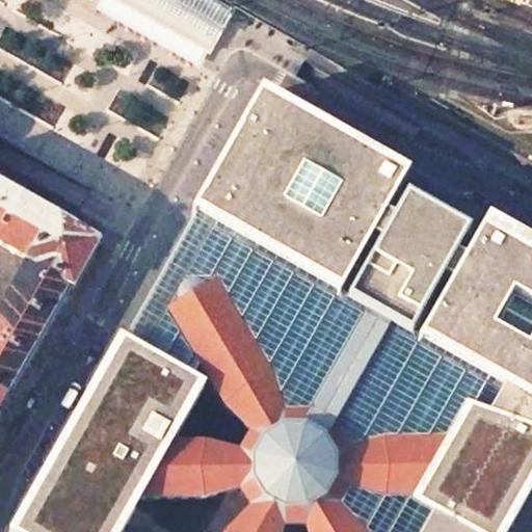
[(100,0),(98,4),(203,63),(219,31),(223,25),(233,7),(221,1),(219,0),(100,0)]
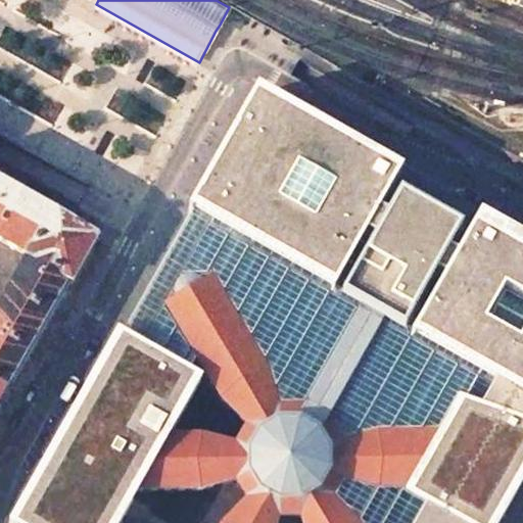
[(305,399),(360,301),(333,287),(395,177),(397,174),(275,104),(273,107),(257,99),(195,207),(129,324),(126,323),(125,325),(204,370),(164,301),(176,294),(175,289),(176,284),(177,280),(181,277),(185,274),(189,273),(194,274),(198,275),(203,279),(214,274),(269,365),(281,400),(305,399)]
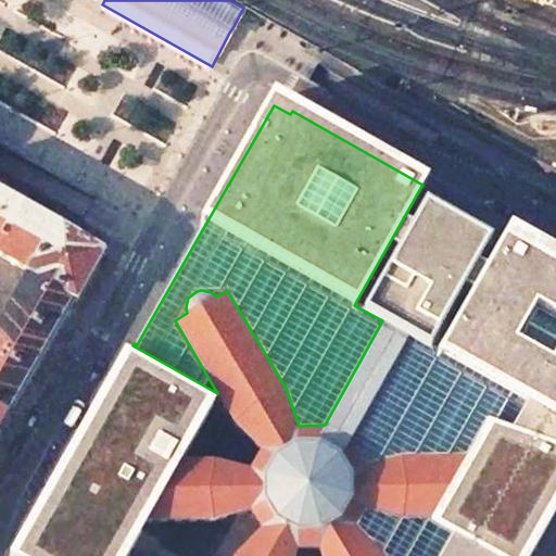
[(420,188),(354,305),(382,320),(409,336),(438,351),(503,235),(420,188)]
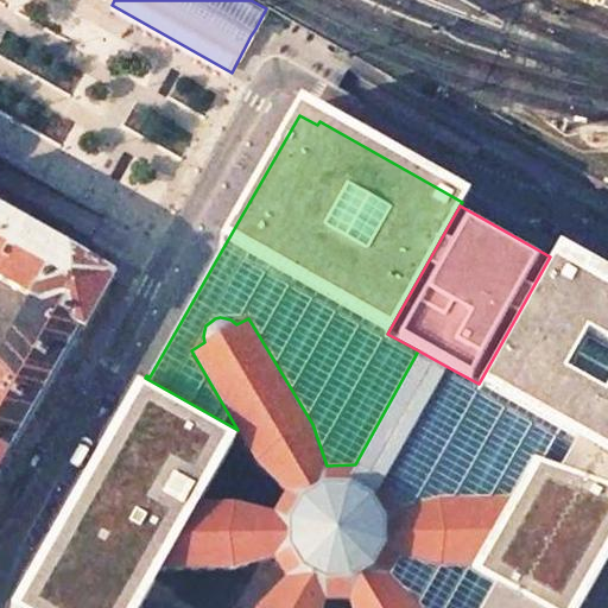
[(0,470),(54,375),(80,330),(82,331),(113,278),(0,214),(0,280),(32,299),(0,356),(0,470)]
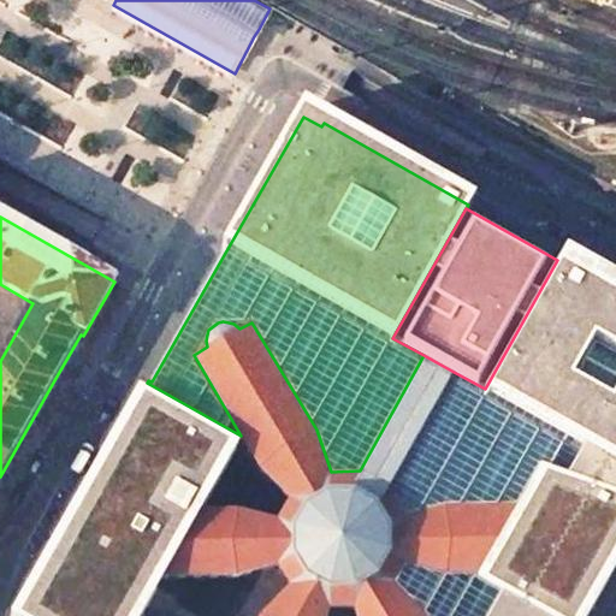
[(581,615),(615,556),(615,288),(560,255),(557,260),(485,389),(454,372),(389,489),(404,514),(445,503),(516,502),(475,574),(445,575),(404,560),(395,579),(420,603),(427,615),(581,615)]
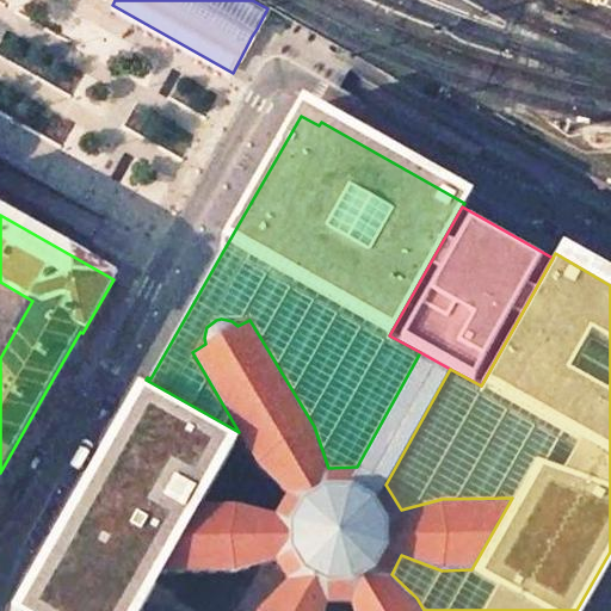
[(238,501),(201,501),(160,573),(235,572),(276,561),(287,579),(258,606),(254,610),(325,610),(327,602),(351,602),(353,610),(424,610),(417,598),(392,574),(401,555),(442,571),(471,569),(512,498),(442,499),(401,510),(386,485),(450,369),(420,352),(357,467),(328,468),(314,426),(250,320),(238,326),(232,321),(227,320),(221,319),(216,320),(211,323),(207,327),(205,332),(204,338),(205,344),(192,352),(239,432),(258,467),(285,493),(276,511),(238,501)]
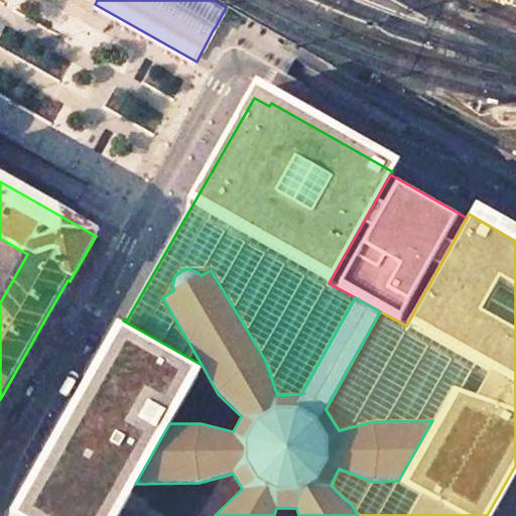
[(202,365),(123,320),(16,513),(21,515),(117,515),(135,484),(169,423),(202,365)]
